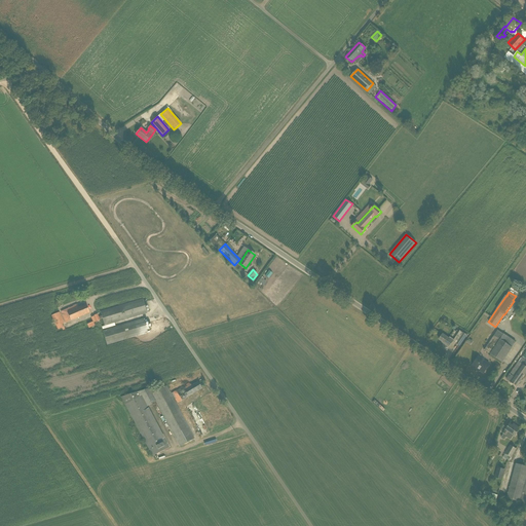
[(100,312),(102,316),(102,318),(104,326),(147,313),(143,299),(100,312)]
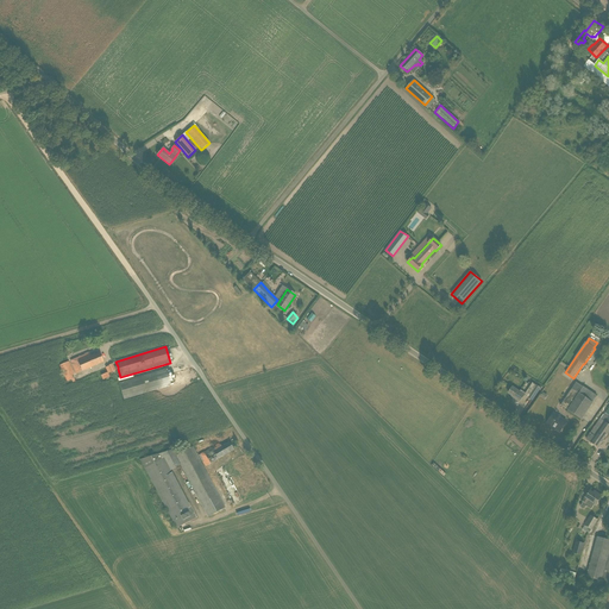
[(90,356),(89,352),(85,355),(70,360),(76,374),(82,371),(104,362),(100,353),(95,355),(90,356)]
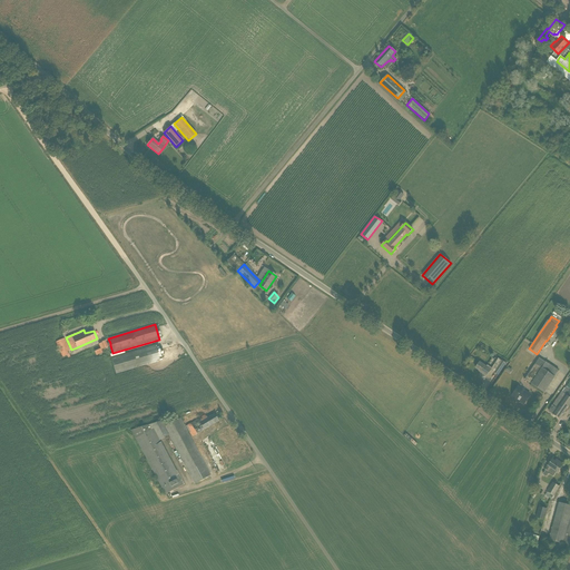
[(70,351),(65,338),(56,342),(62,357),(70,355),(68,351),(70,351)]
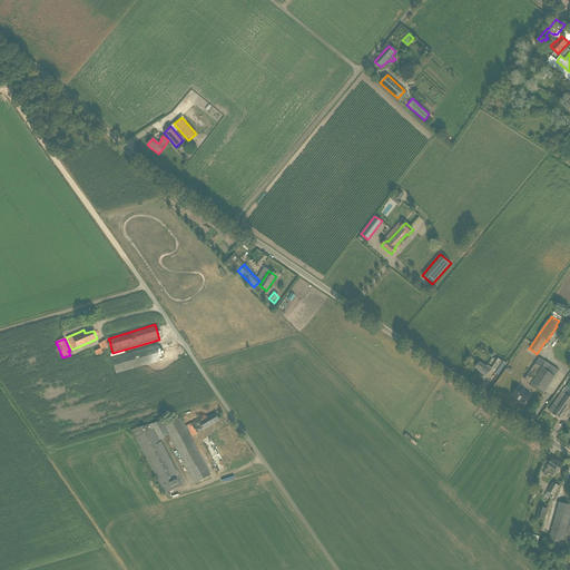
[(157,347),(156,346),(111,360),(116,374),(160,361),(156,347),(157,347)]
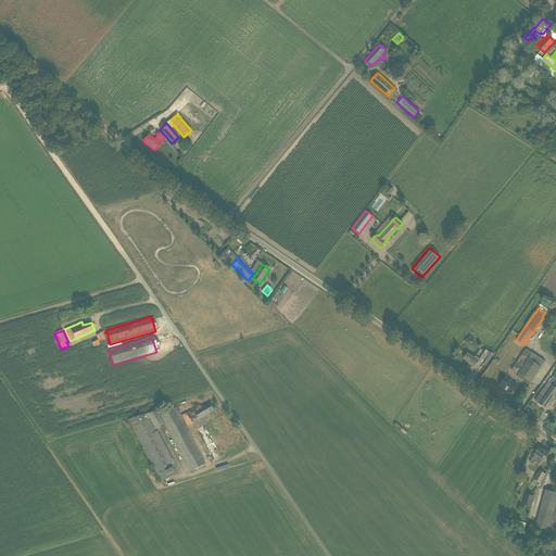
[(526,350),(512,370),(513,370),(531,383),(545,363),(532,354),(526,350)]
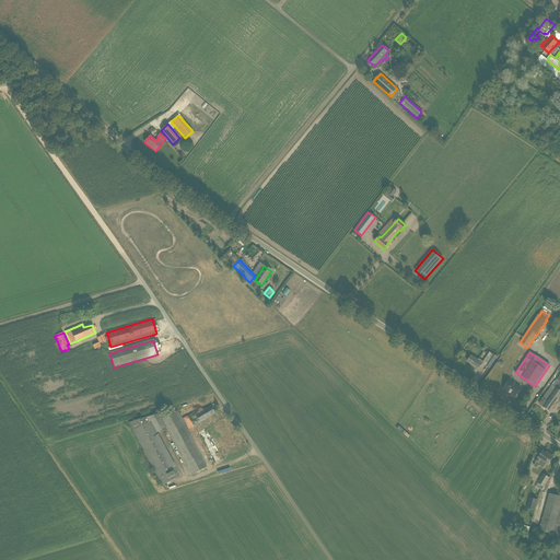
[(493,354),(486,366),(489,369),(497,358),(493,354)]
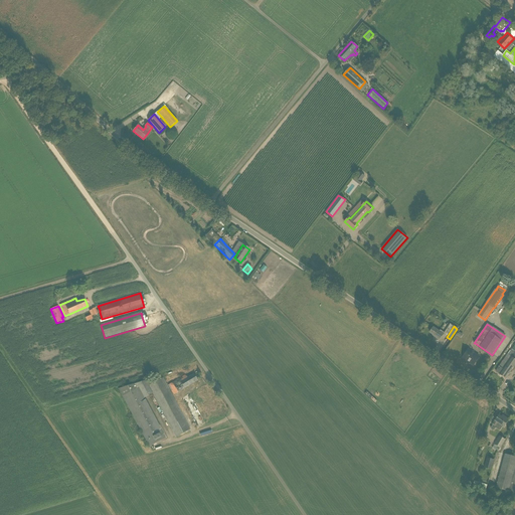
[(434,327),(430,333),(435,336),(435,337),(440,340),(444,334),(434,327)]
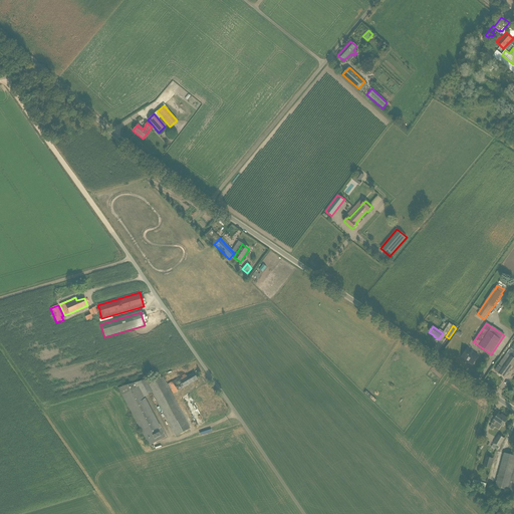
[(478,356),(467,349),(462,356),(469,361),(469,362),(473,365),(478,356)]
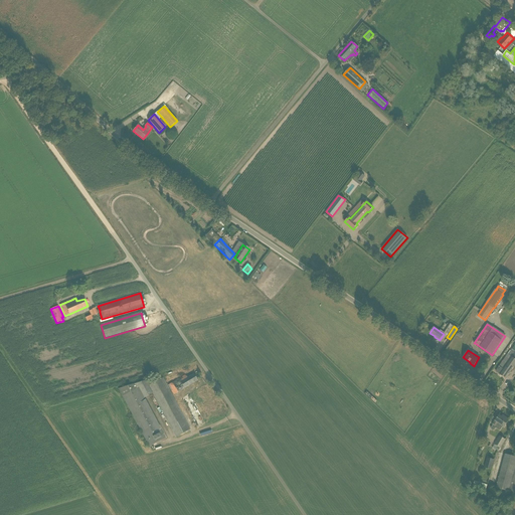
[(514,352),(512,350),(501,364),(499,367),(503,369),(499,374),(506,379),(514,365),(514,352)]
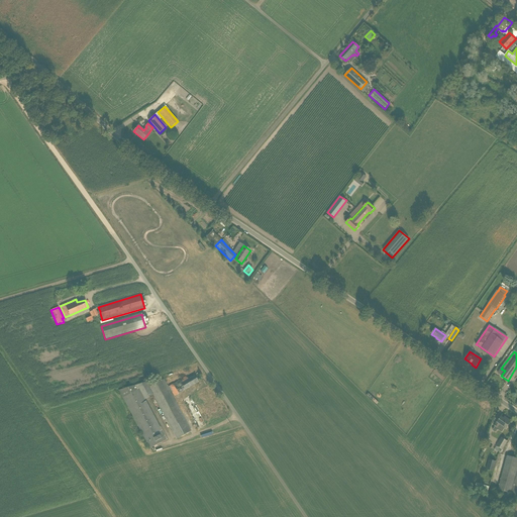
[(175,396),(199,382),(195,376),(188,379),(186,377),(169,387),(175,396)]
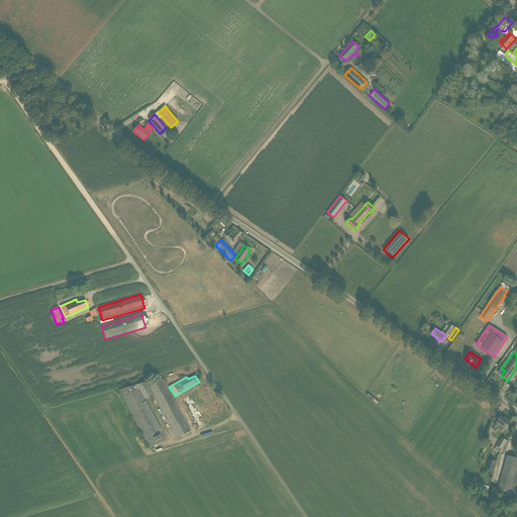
[(144,400),(152,396),(177,439),(191,431),(164,379),(150,386),(147,382),(136,385),(144,400)]
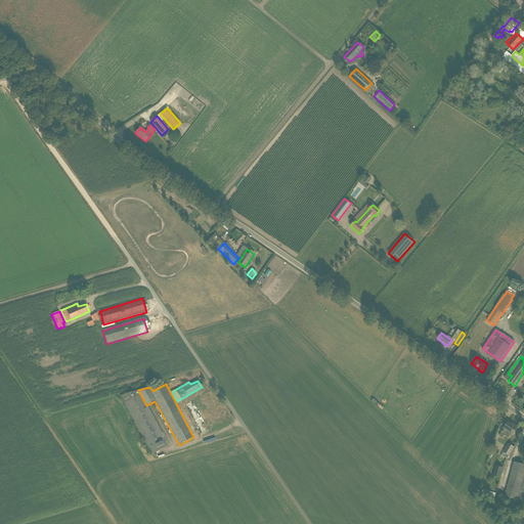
[(168,446),(146,405),(138,390),(121,396),(151,454),(168,446)]
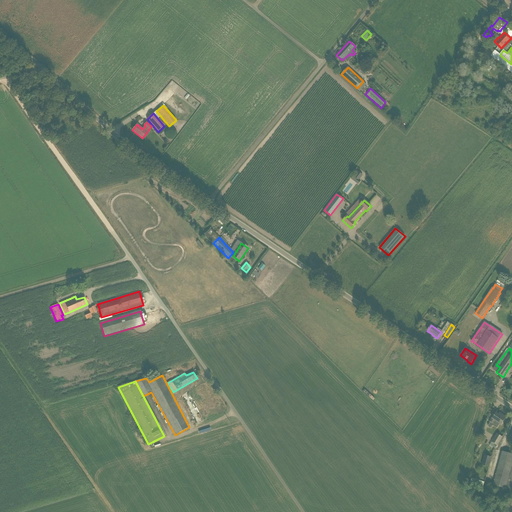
[(498,415),(496,413),(492,418),(490,422),(492,424),(496,426),(498,424),(501,425),(506,417),(500,413),(498,415)]
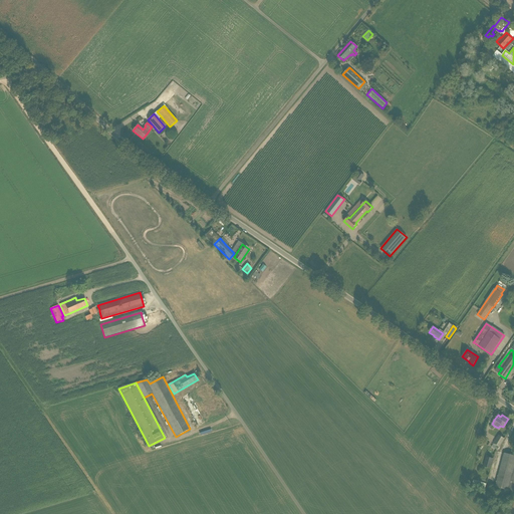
[(499,447),(504,439),(499,436),(494,444),(499,447)]
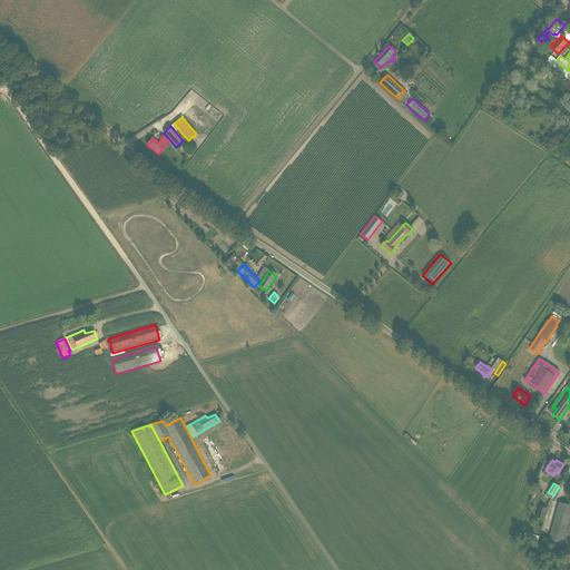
[(569,505),(559,502),(549,540),(569,546),(569,505)]
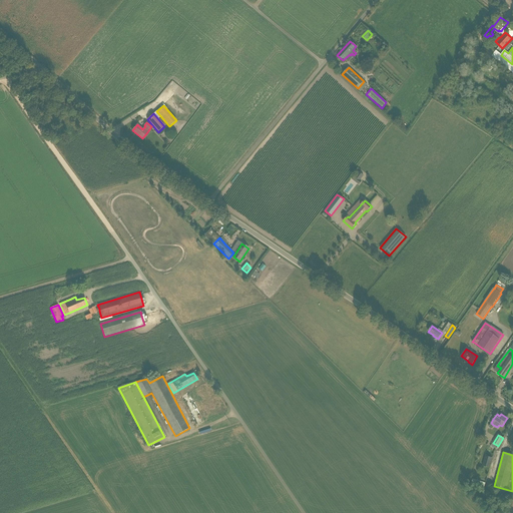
[(489,468),(491,461),(484,459),(482,466),(489,468)]
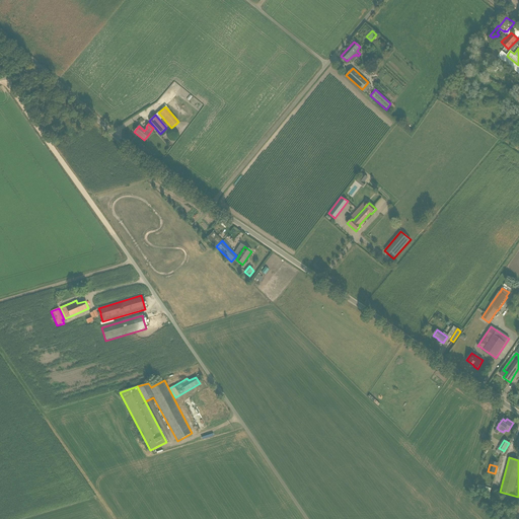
[(489,494),(491,488),(477,485),(476,490),(489,494)]
